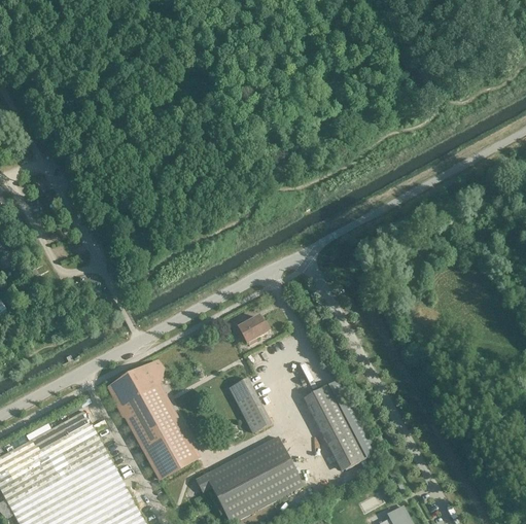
[(261,321),(258,315),(246,322),(243,316),(230,323),(233,330),(238,327),(246,342),(247,342),(248,344),(256,340),(255,337),(267,330),(267,329),(269,328),(265,320),(261,321)]
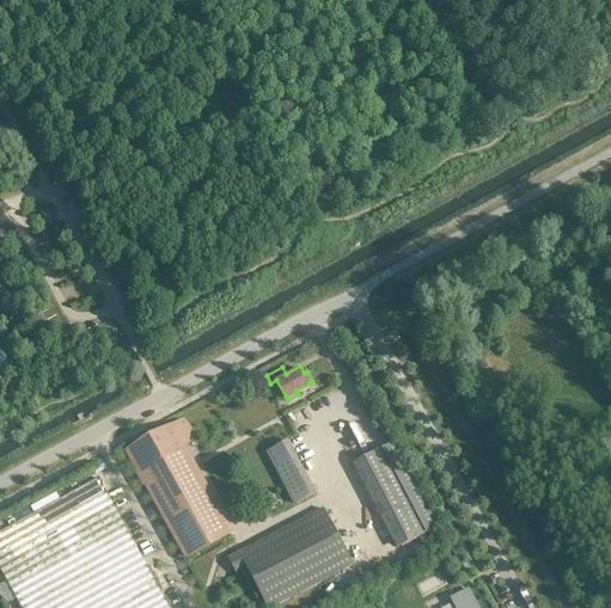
[(140,471),(182,447),(183,447),(188,425),(183,418),(129,448),(135,466),(138,466),(140,471)]
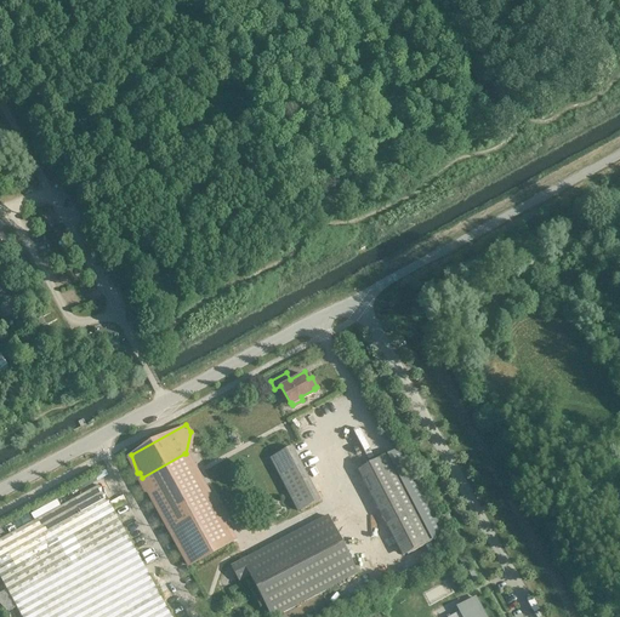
[(268,455),(274,466),(297,508),(317,497),(288,444),(268,455)]
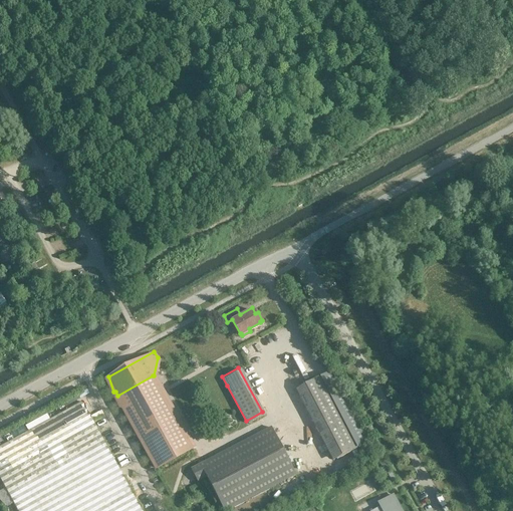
[(356,443),(320,374),(298,386),(336,457),(357,446),(356,443)]
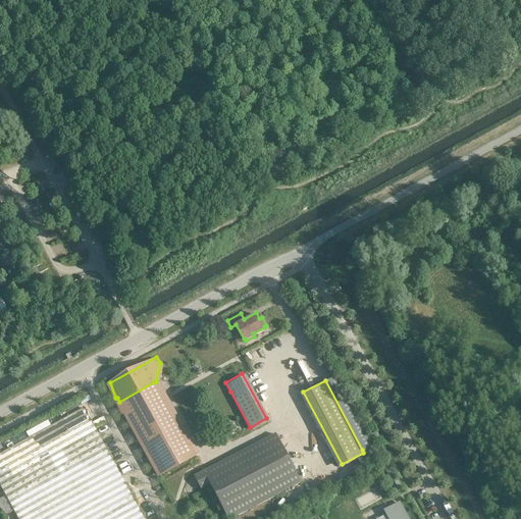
[(119,402),(159,472),(194,453),(156,381),(155,381),(119,402)]
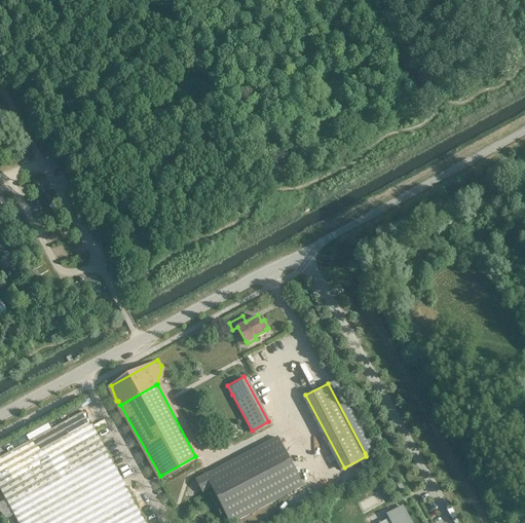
[(0,486),(20,522),(145,522),(85,411),(0,456),(0,486)]
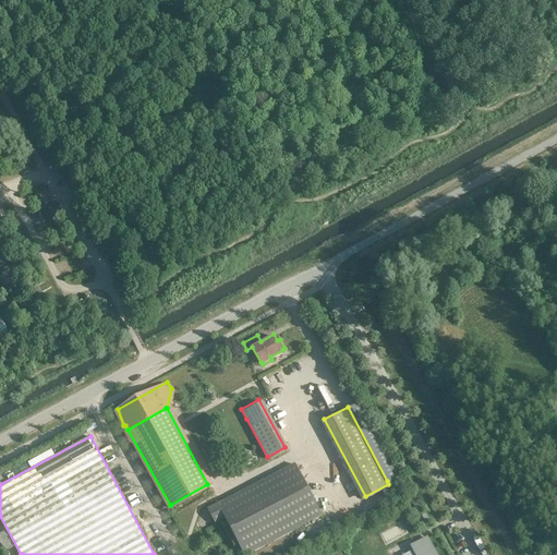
[(321,515),(293,463),(206,508),(214,522),(222,517),(243,554),(321,515)]
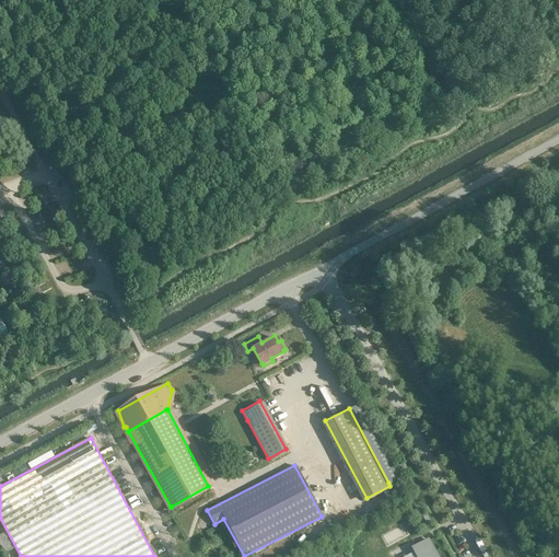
[(438,556),(427,537),(411,546),(414,549),(402,556),(403,556),(438,556)]
